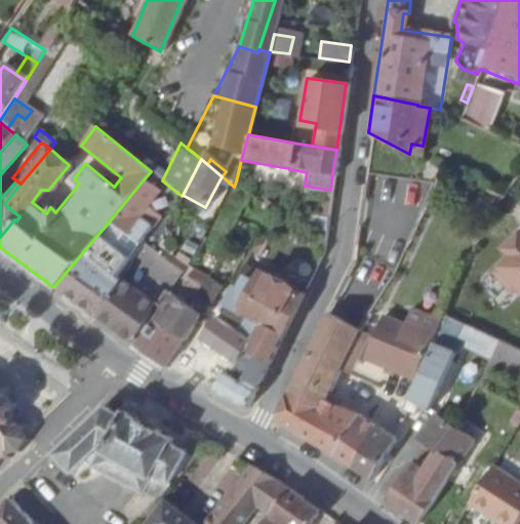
[(207,164),(222,176),(226,171),(210,159),(207,164)]
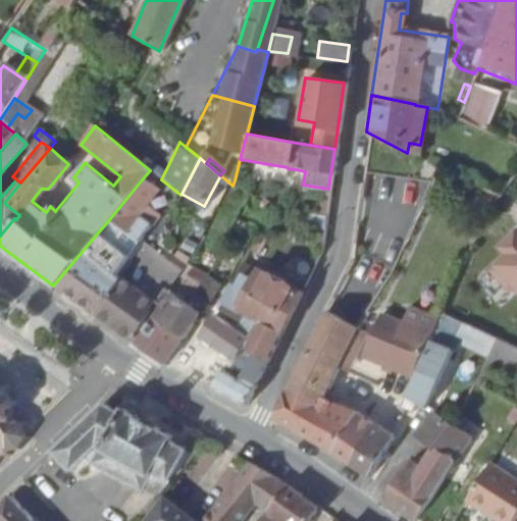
[(110,218),(139,241),(149,225),(138,215),(157,190),(143,178),(110,218)]
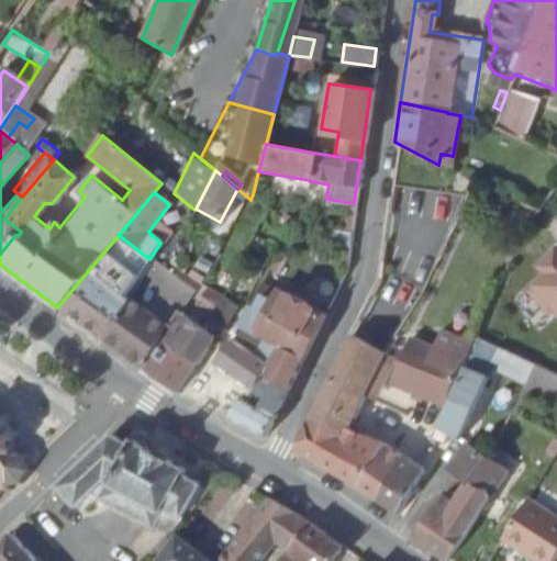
[(251,200),(257,205),(259,195),(253,194),(251,200)]
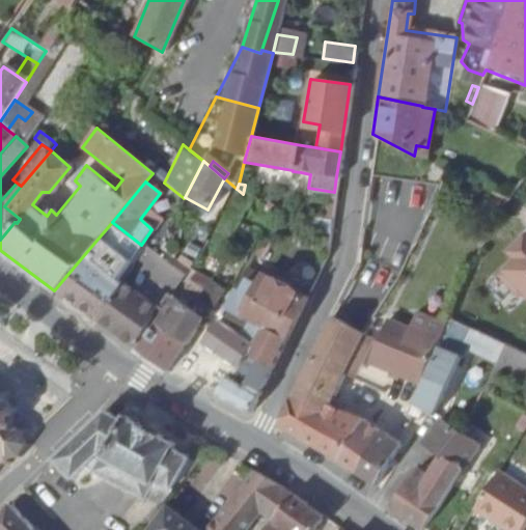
[(331,211),(276,202),(272,213),(329,222),(331,211)]
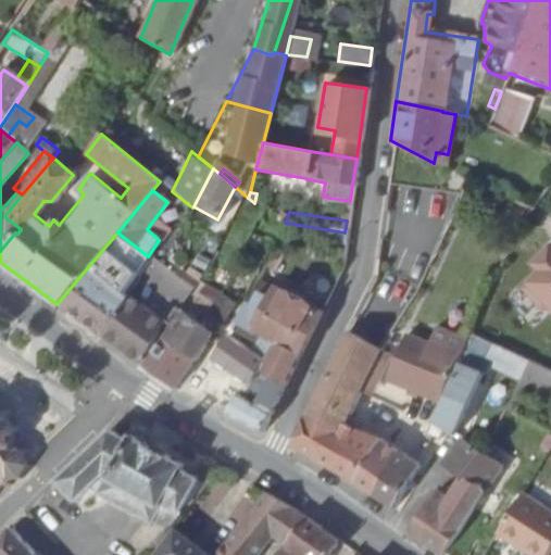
[(104,248),(138,272),(148,256),(117,232),(104,248)]
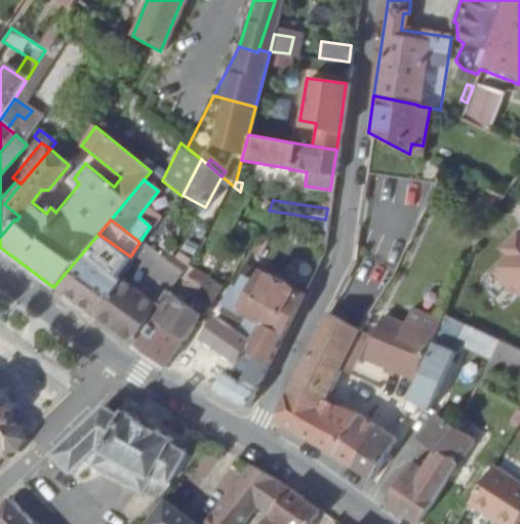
[(519,224),(478,267),(519,307),(519,224)]
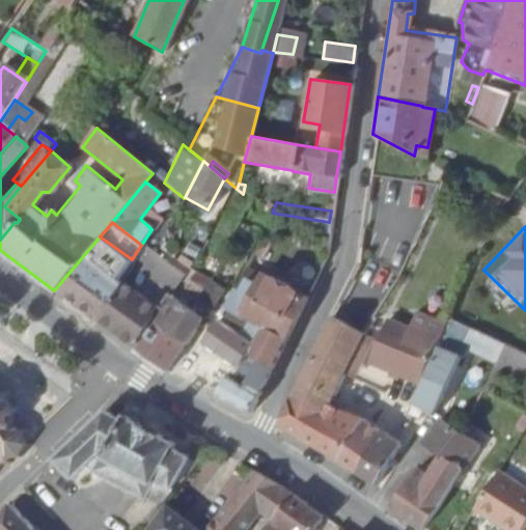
[(141,245),(148,252),(158,235),(151,229),(141,245)]
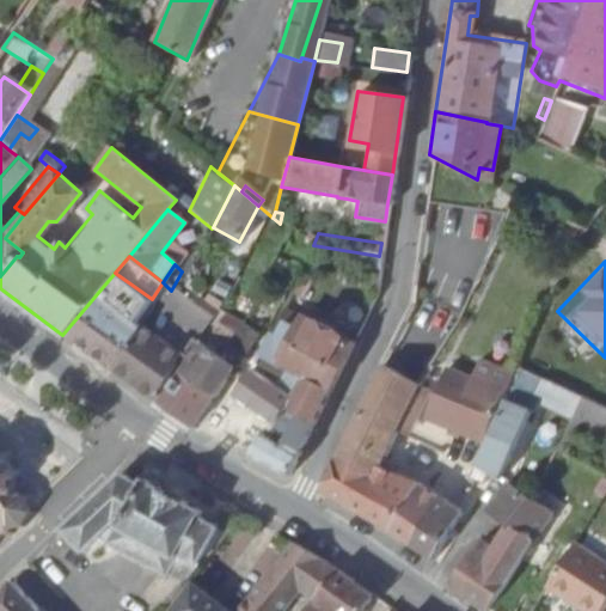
[(95,297),(134,328),(152,299),(115,273),(95,297)]
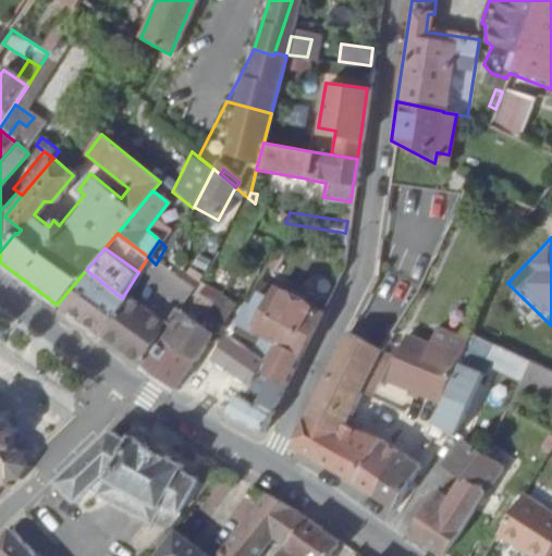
[(196,263),(193,275),(198,280),(205,267),(196,263)]
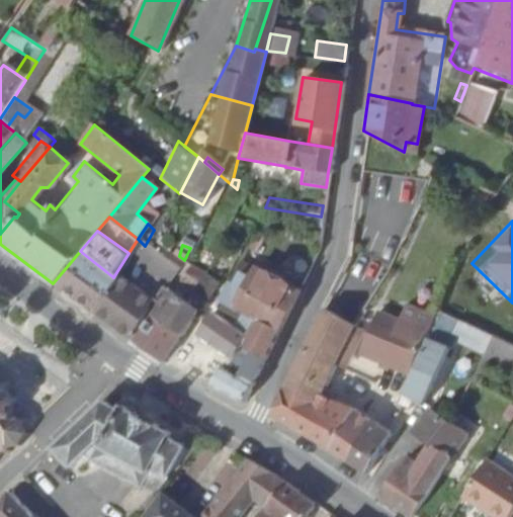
[(151,249),(150,256),(141,255),(140,270),(168,273),(170,251),(151,249)]
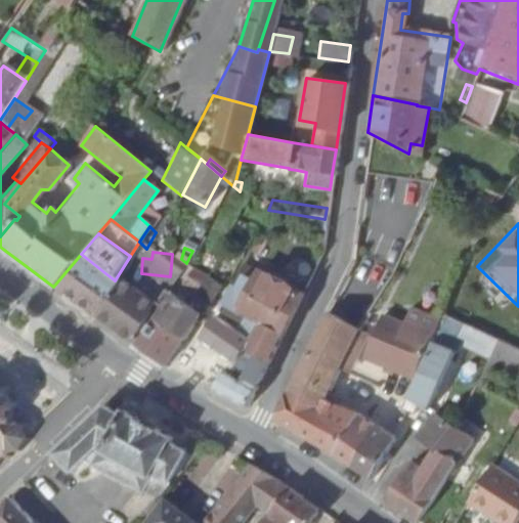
[(93,315),(116,285),(115,280),(81,254),(53,287),(93,315)]
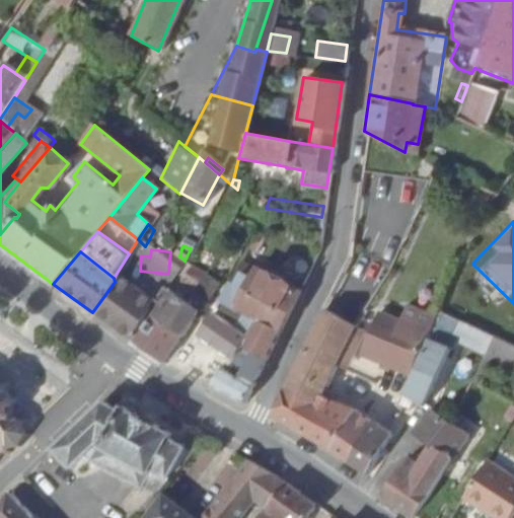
[(174,252),(171,259),(181,267),(185,261),(179,256),(174,252)]
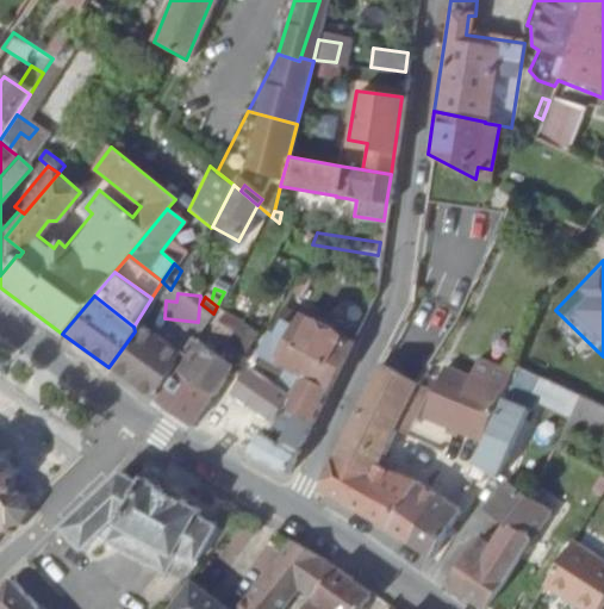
[(285,310),(278,306),(256,343),(263,347),(285,310)]
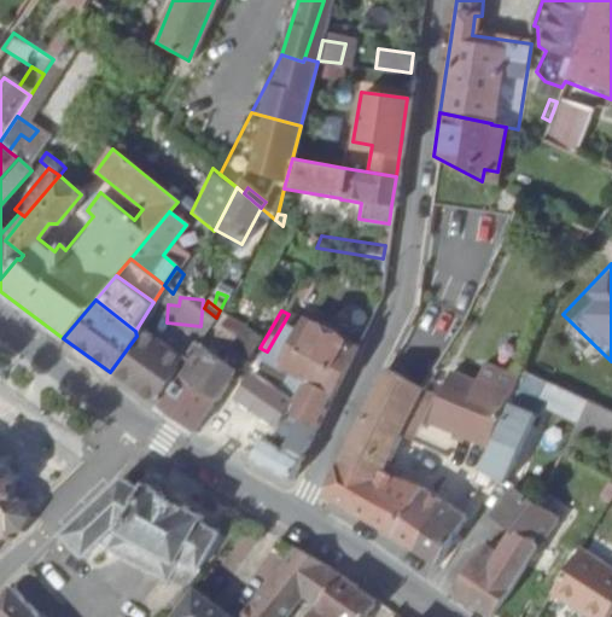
[(223,319),(220,322),(211,336),(225,349),(235,330),(223,319)]
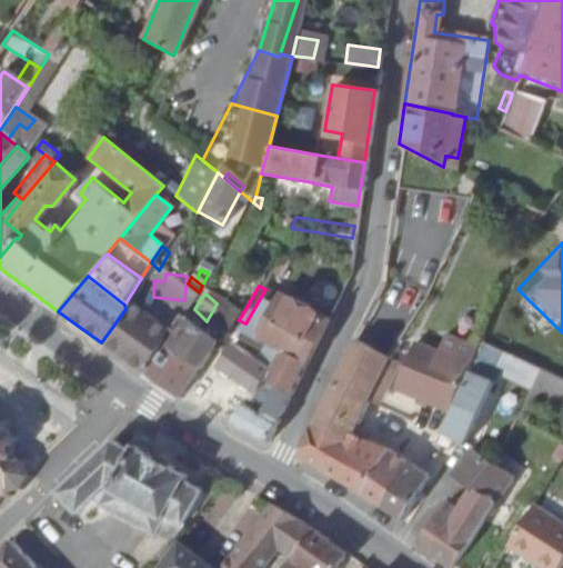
[(245,324),(239,320),(234,330),(264,347),(277,355),(279,351),(302,365),(323,320),(274,294),(254,329),(245,324)]
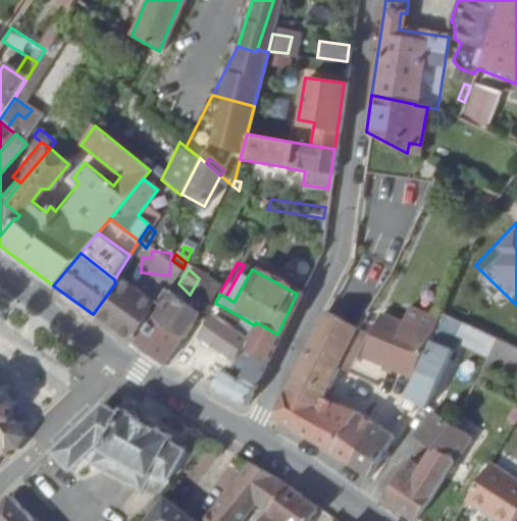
[(199,278),(190,295),(205,306),(214,290),(199,278)]
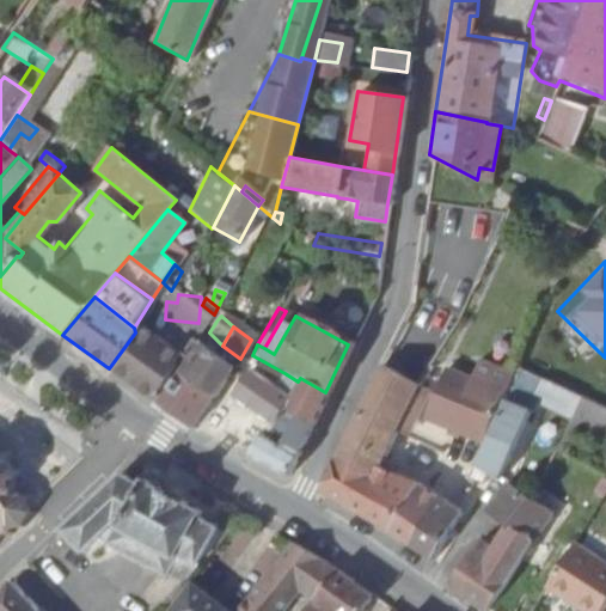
[(171,366),(175,360),(135,333),(109,368),(151,399),(160,384),(171,366)]
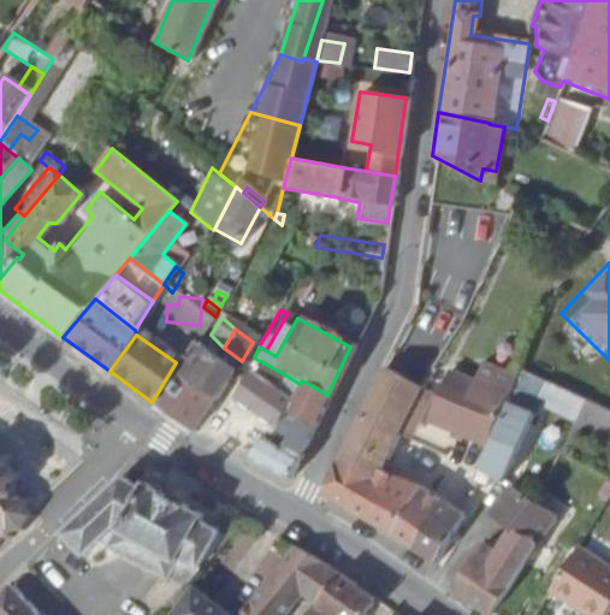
[(212,361),(193,343),(190,339),(176,362),(172,368),(211,397),(227,371),(212,361)]
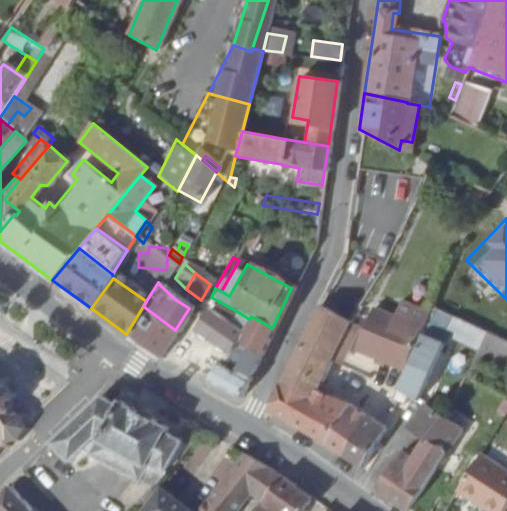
[(324,288),(279,381),(298,392),(313,368),(322,373),(327,359),(332,349),(346,320),(331,313),(339,296),(324,288)]
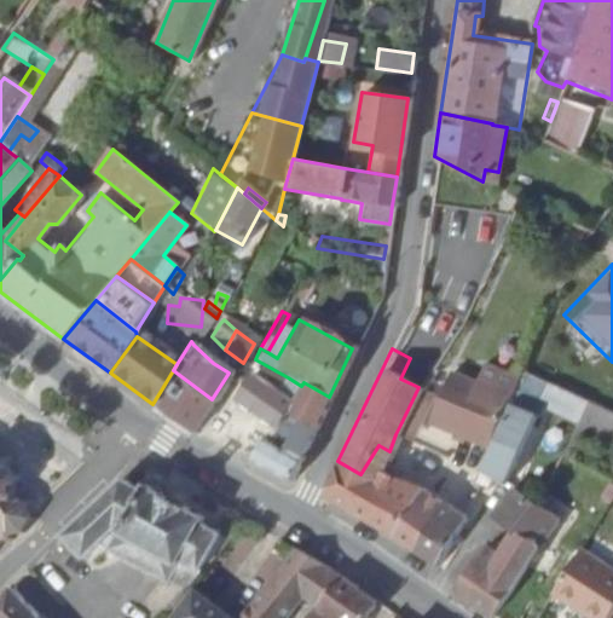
[(432,369),(410,358),(400,379),(418,387),(432,369)]
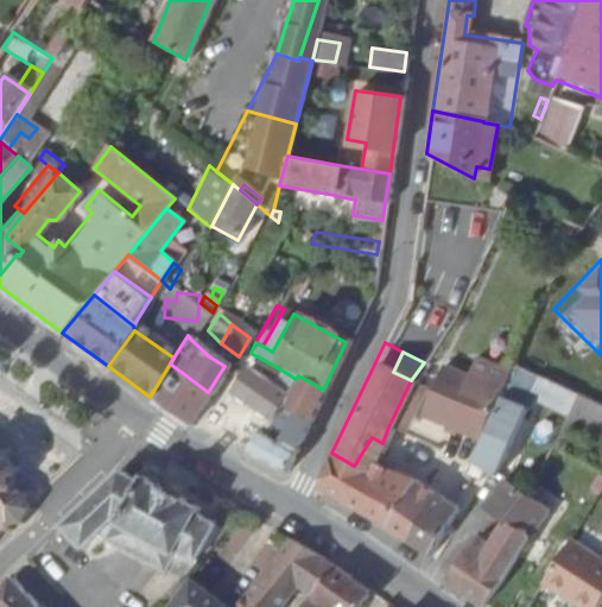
[(283,371),(251,353),(245,361),(247,362),(278,379),(280,375),(283,371)]
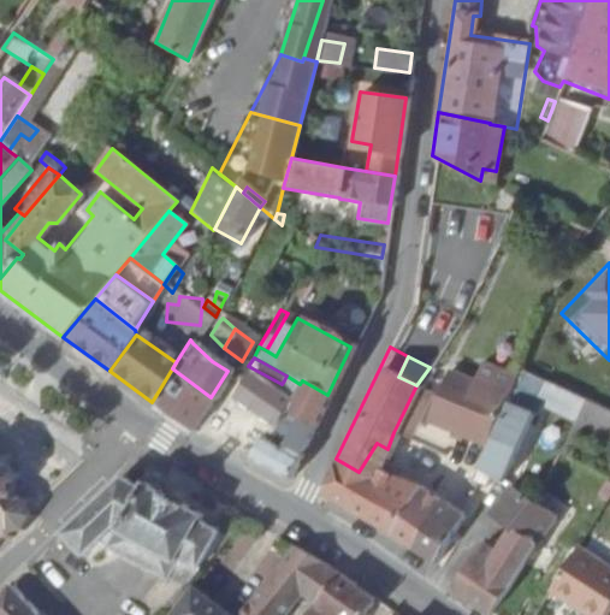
[(509,389),(517,372),(484,358),(477,373),(454,364),(431,412),(487,437),(505,396),(509,389)]
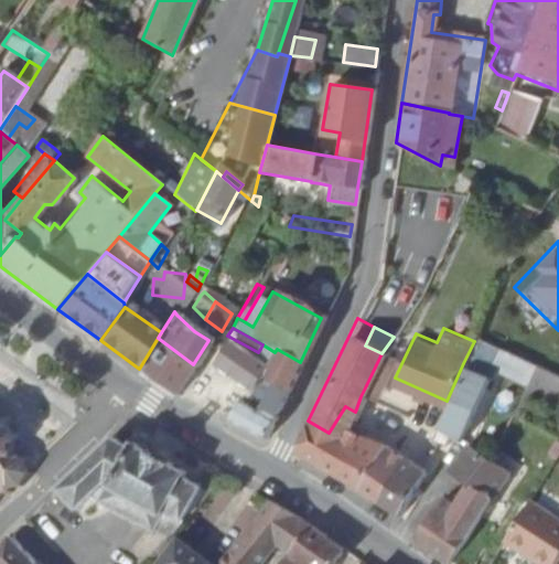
[(183,380),(193,364),(158,338),(148,354),(183,380)]
